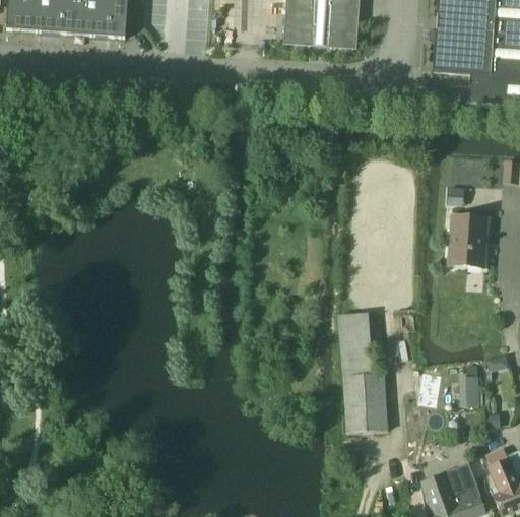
[(6,0),(4,29),(40,33),(42,33),(58,34),(60,34),(64,35),(66,0),(6,0)]
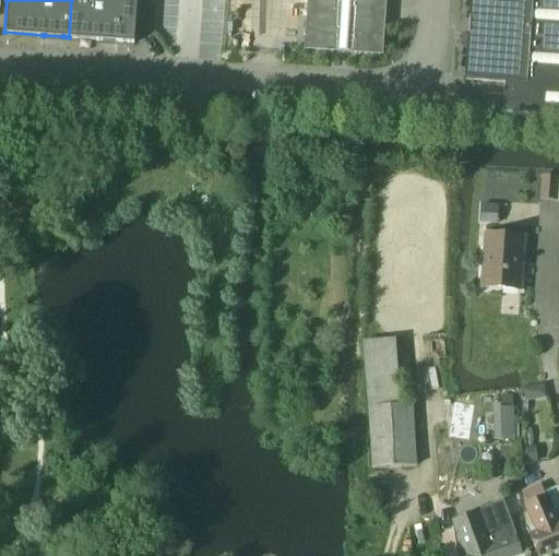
[(71,0),(69,37),(132,42),(135,0),(71,0)]
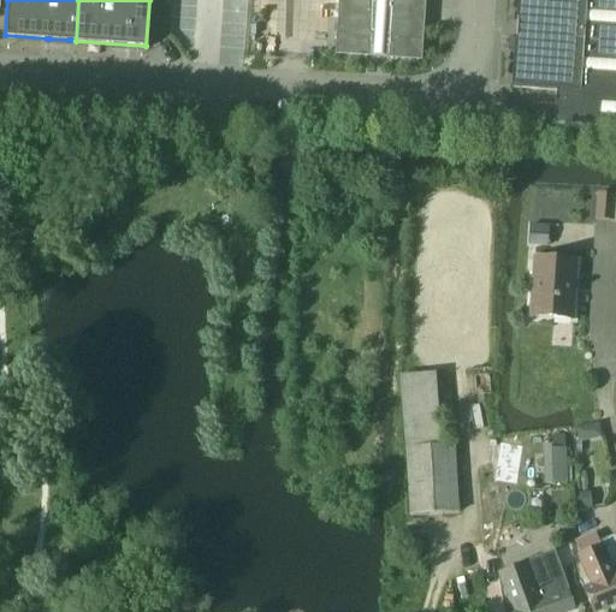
[(342,0),(338,52),(418,58),(422,0),(342,0)]
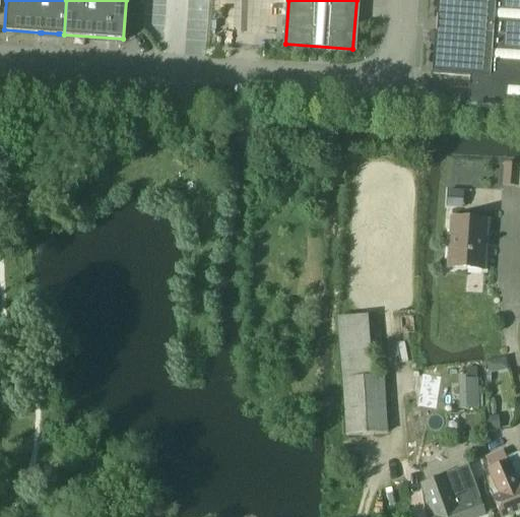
[(431,29),(430,40),(436,40),(433,71),(470,74),(468,105),(519,108),(519,0),(438,0),(437,29),(436,30),(431,29)]
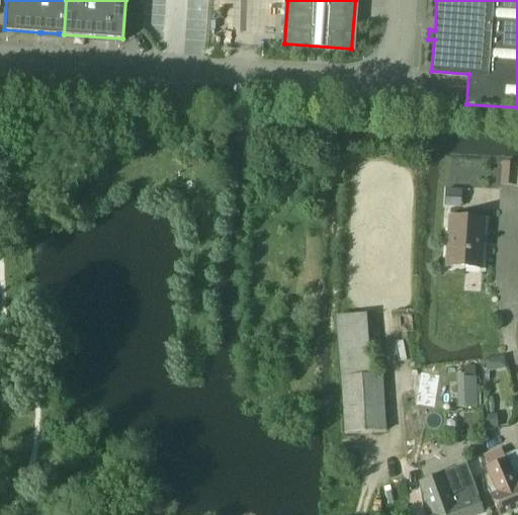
[(501,161),(499,183),(514,184),(514,183),(517,183),(517,162),(516,162),(501,161)]
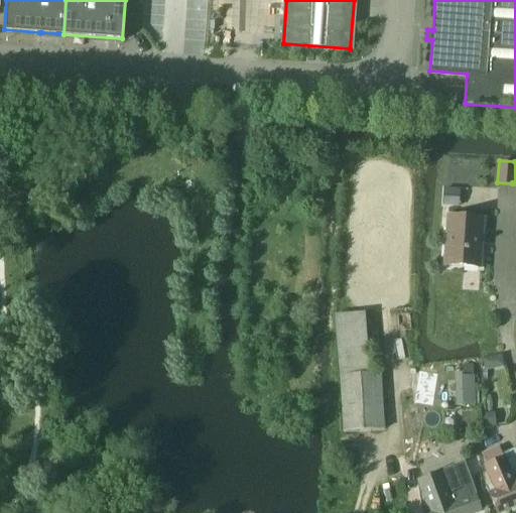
[(442,185),(441,203),(446,204),(459,204),(460,187),(447,186),(442,185)]
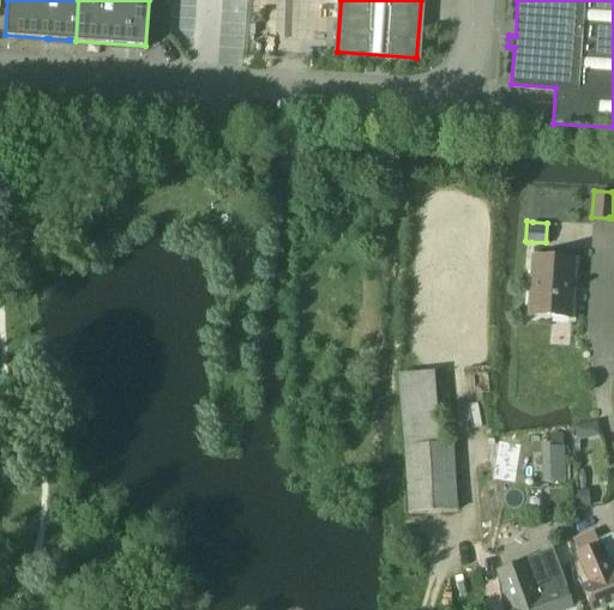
[(533,254),(529,313),(571,315),(575,258),(533,254)]
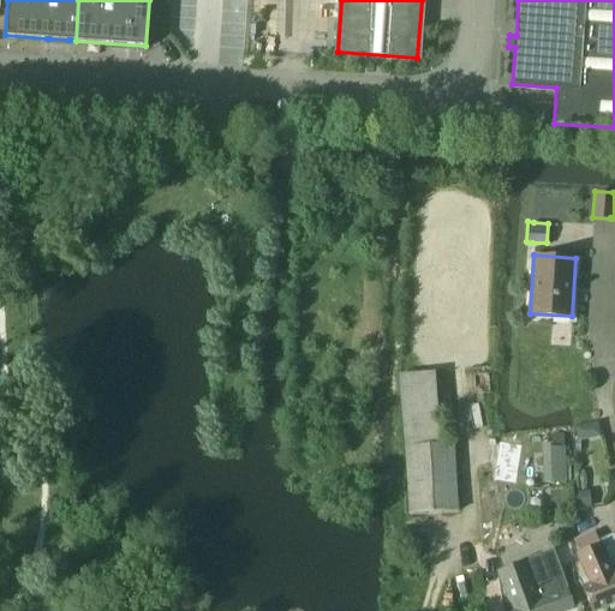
[(435,370),(400,372),(410,511),(458,509),(453,441),(440,442),(435,370)]
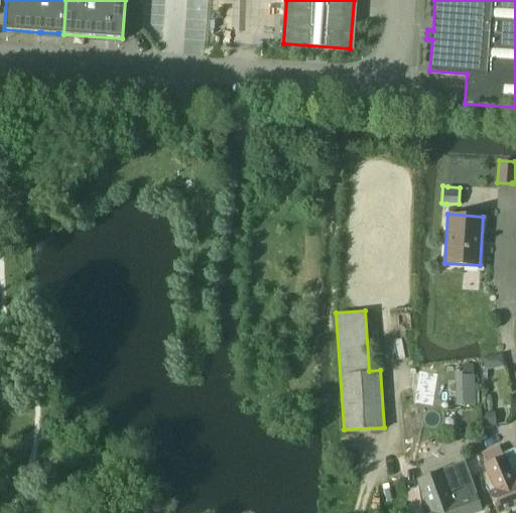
[(455,375),(456,404),(475,403),(474,374),(472,374),(472,363),(461,364),(461,375),(455,375)]
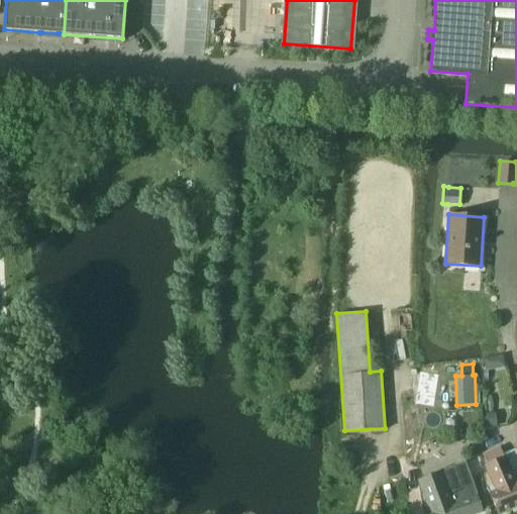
[(501,449),(487,456),(490,465),(487,467),(494,483),(487,487),(499,513),(516,504),(516,484),(513,475),(502,452),(501,449)]
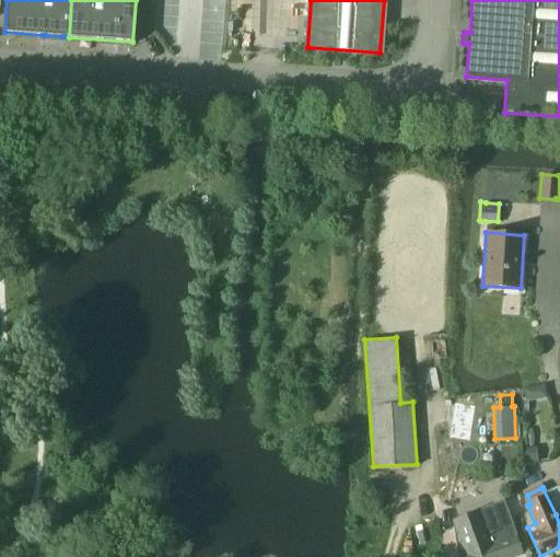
[(478,512),(456,521),(465,546),(461,548),(464,556),(513,556),(523,554),(516,536),(503,502),(478,512)]
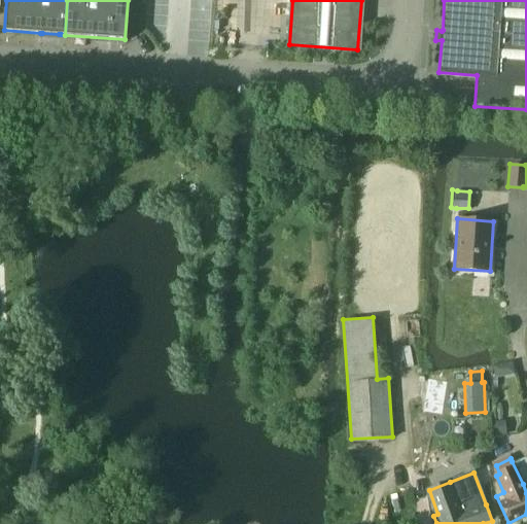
All buildings are outlined.
